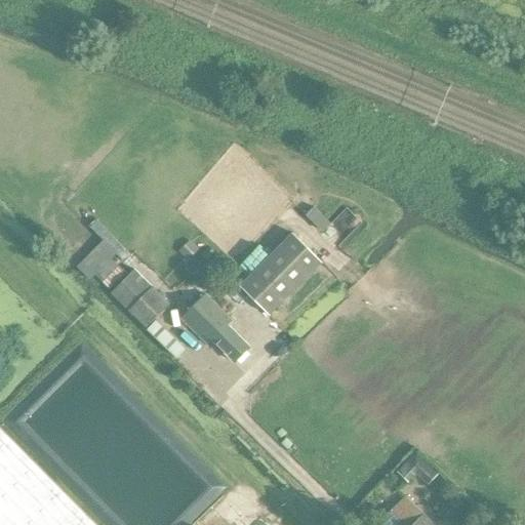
[(116,254),(123,263),(130,255),(96,219),(89,227),(103,240),(116,254)]
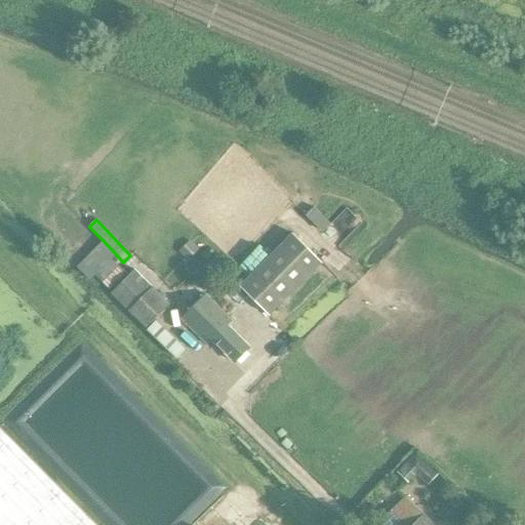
[(320,260),(290,232),(238,286),(269,315),(320,260)]
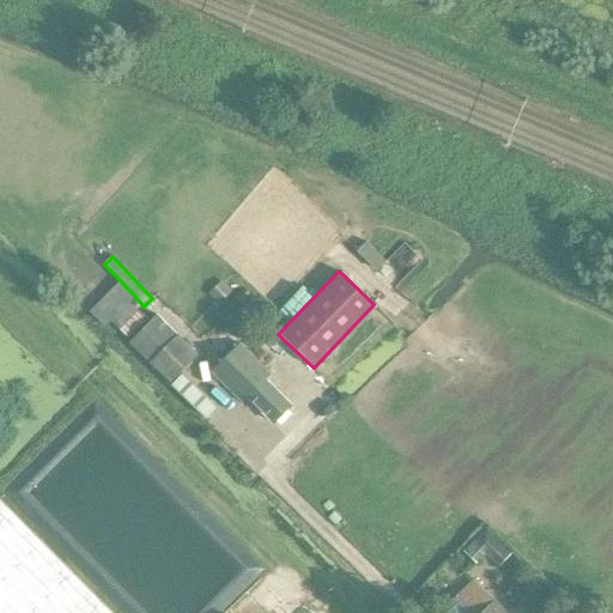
[(120,280),(89,313),(105,328),(111,322),(131,302),(135,297),(120,280)]
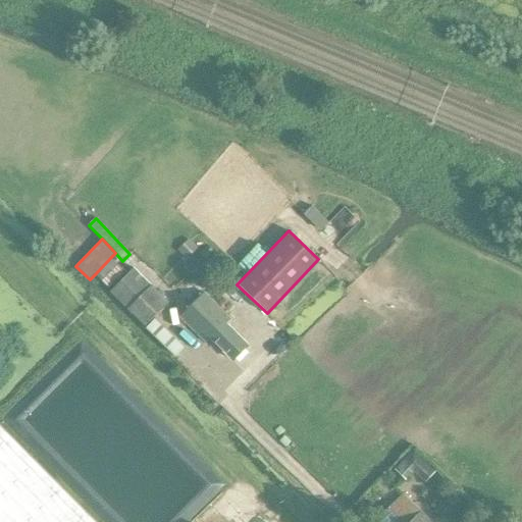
[(112,291),(127,274),(111,257),(95,274),(112,291)]
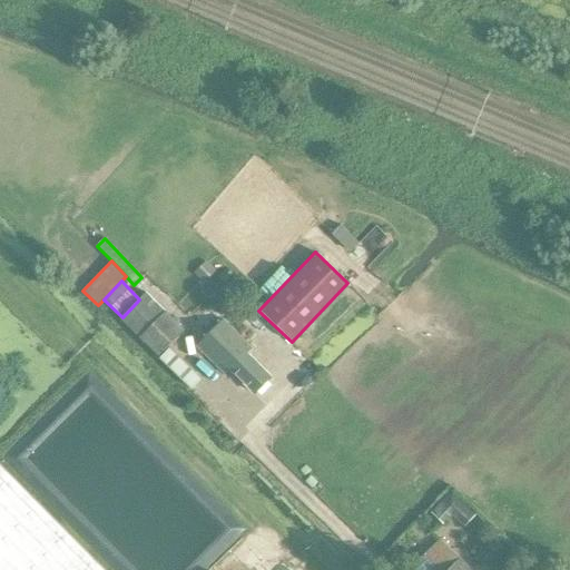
[(169,346),(183,332),(145,294),(139,300),(123,317),(121,320),(159,356),(169,346)]
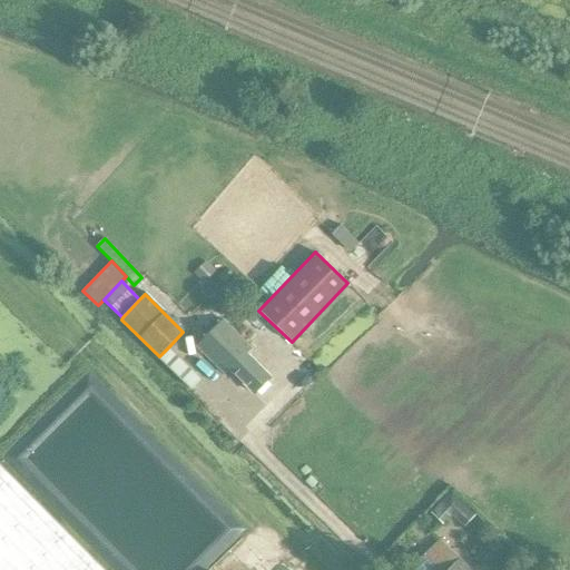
[(222,320),(197,345),(226,374),(231,370),(254,392),(269,375),(247,354),(252,349),(222,320)]
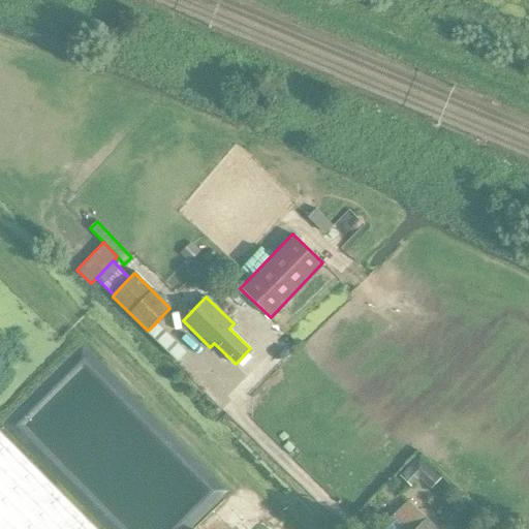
[(157,321),(148,331),(178,361),(187,351),(157,321)]
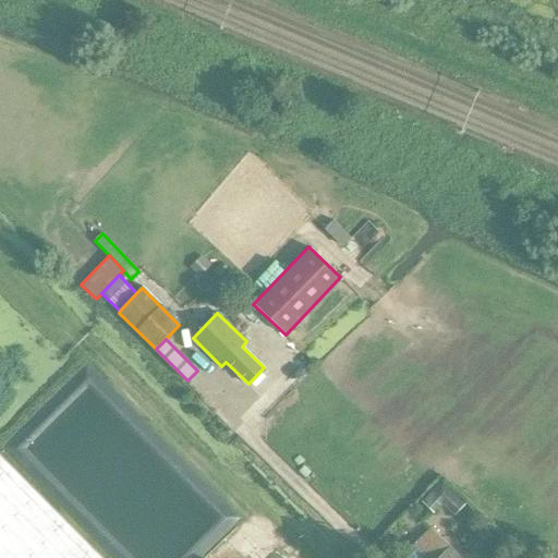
[(0,557),(101,557),(0,456),(0,557)]
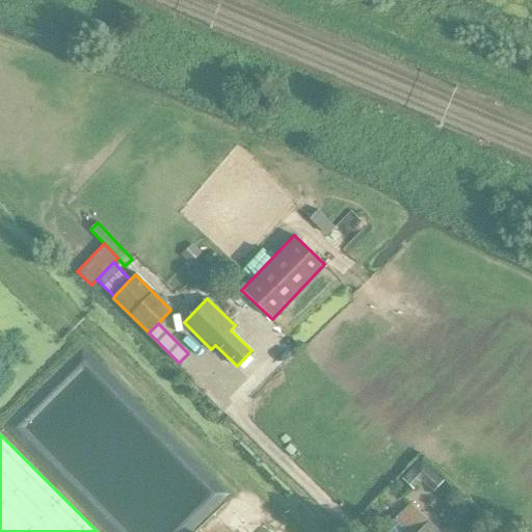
[(442,482),(421,463),(420,462),(402,481),(411,489),(420,480),(432,491),(442,482)]
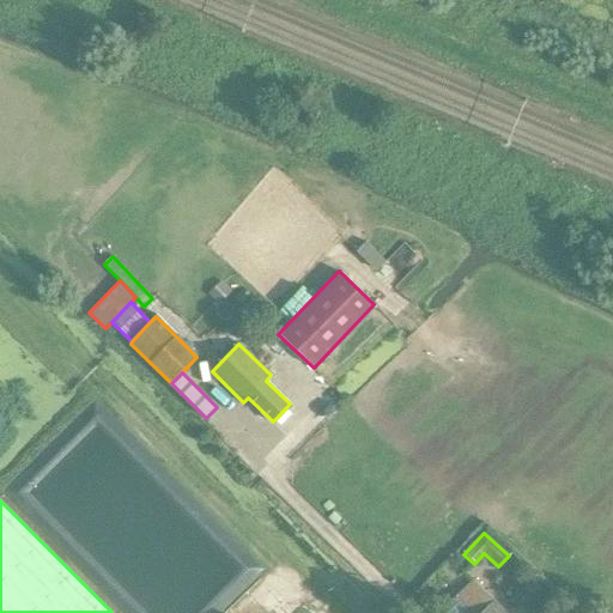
[(507,612),(473,580),(442,611),(444,612),(507,612)]
